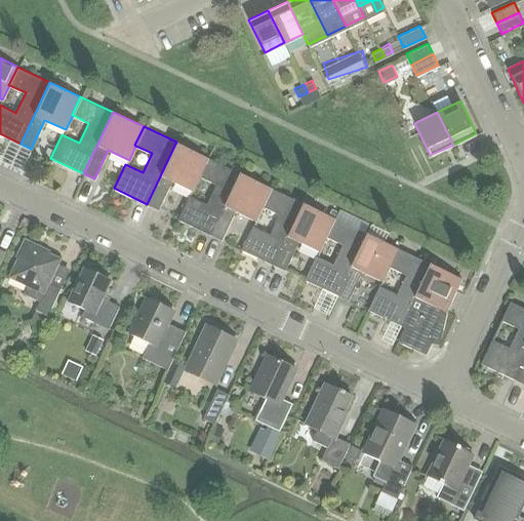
[(192,190),(199,175),(207,157),(176,142),(147,204),(158,209),(171,179),(192,190)]
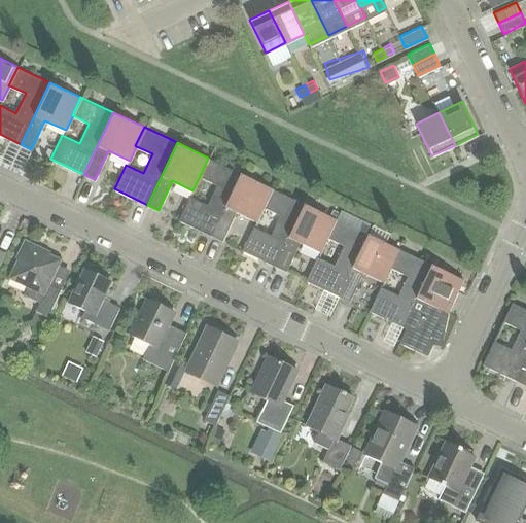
[(178,219),(211,235),(240,173),(208,158),(200,176),(216,183),(207,204),(189,196),(178,219)]
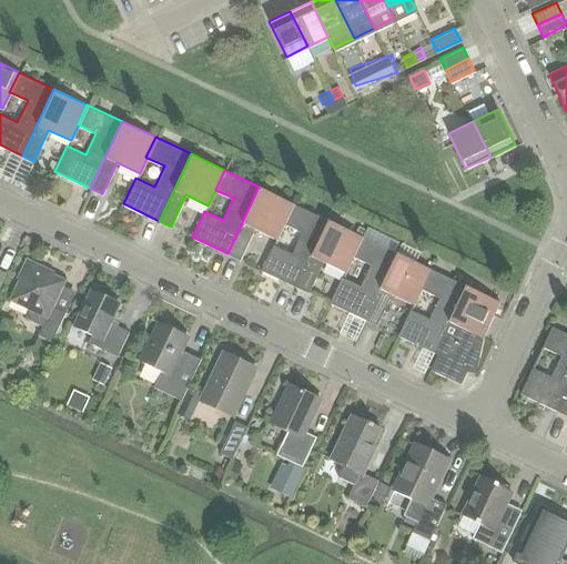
[(276,238),(284,222),(293,202),(259,187),(228,253),(239,259),(254,228),(276,238)]
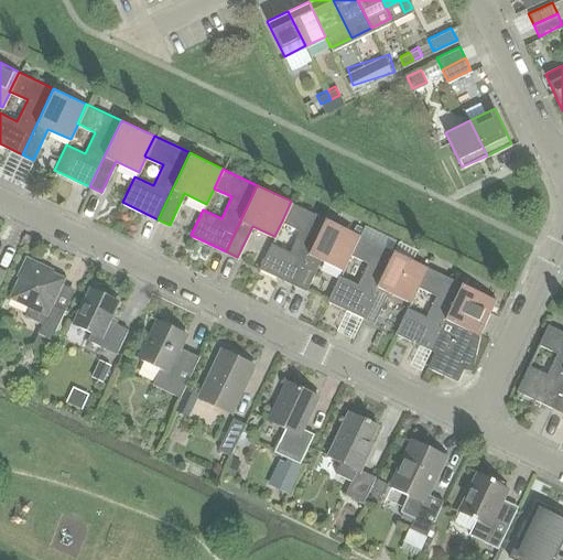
[(259,267),(294,283),(325,217),(291,201),(282,221),(300,229),(290,250),(271,241),(259,267)]
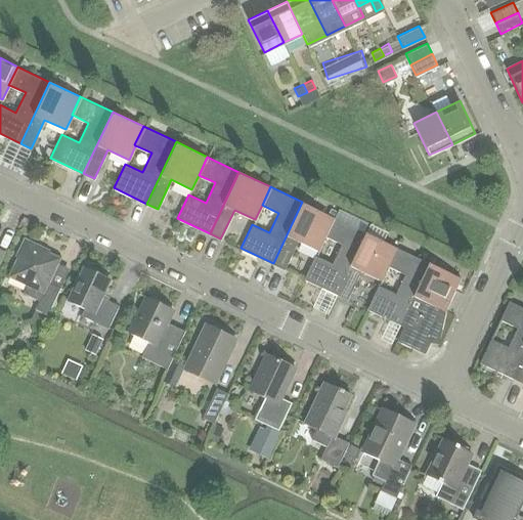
[(334,217),(302,202),(273,263),(284,268),(298,240),(318,250),(325,235),(334,217)]
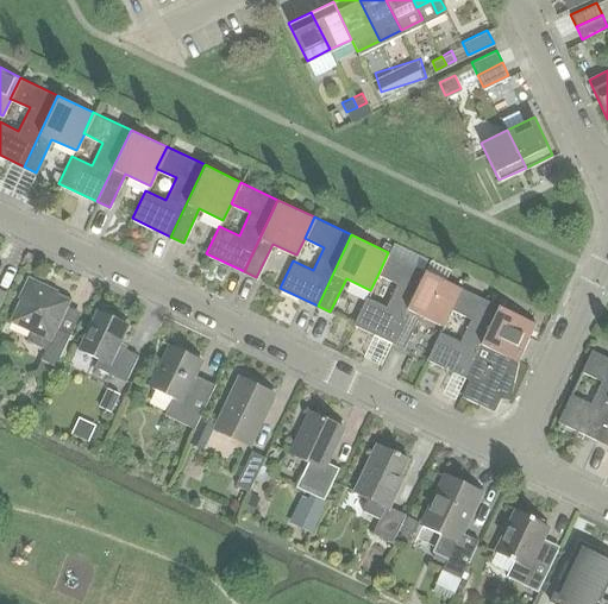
[(352,322),(390,341),(425,270),(388,252),(378,274),(397,282),(386,304),(365,295),(352,322)]
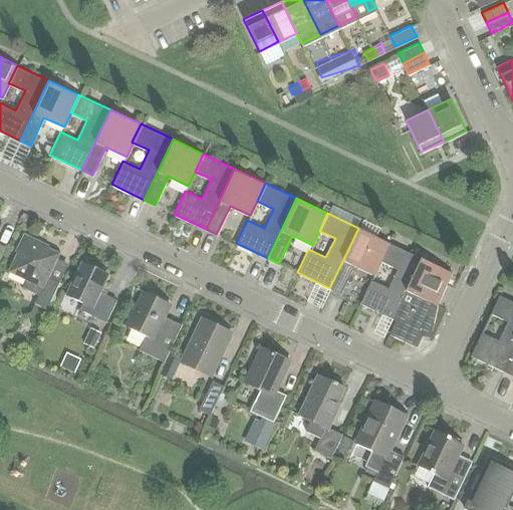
[(374,274),(380,260),(389,242),(358,228),(329,288),(340,293),(353,264),(374,274)]
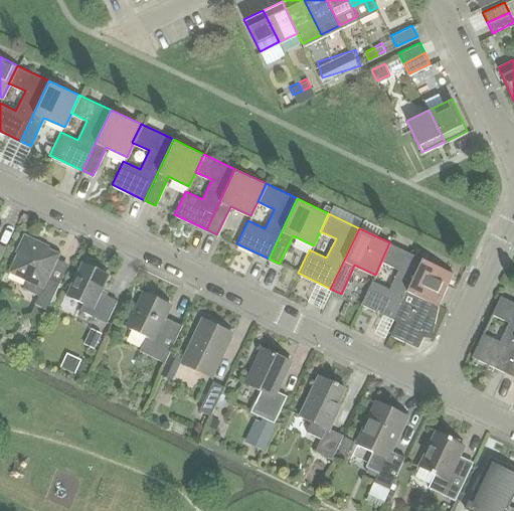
[(67,264),(55,259),(58,251),(38,242),(39,240),(23,232),(15,249),(17,250),(8,270),(26,278),(22,287),(38,294),(30,309),(43,315),(67,264)]
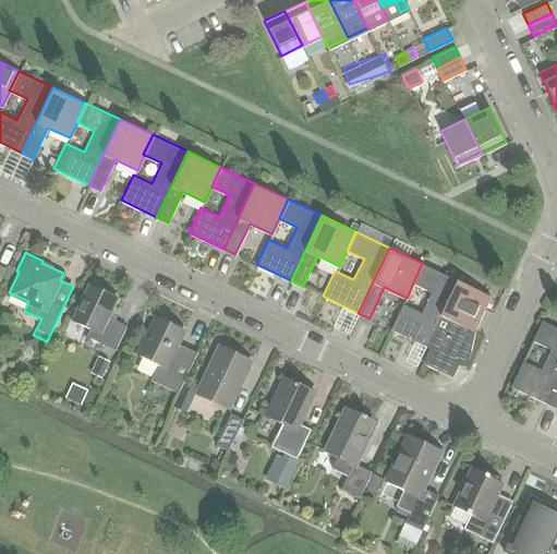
[(440,314),(457,279),(422,263),(413,282),(431,290),(421,312),(402,303),(390,328),(425,345),(440,314)]
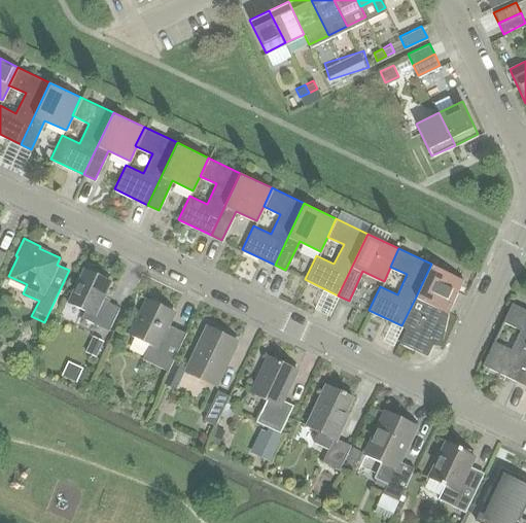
[(448,311),(463,279),(431,264),(416,297),(448,312),(448,311)]
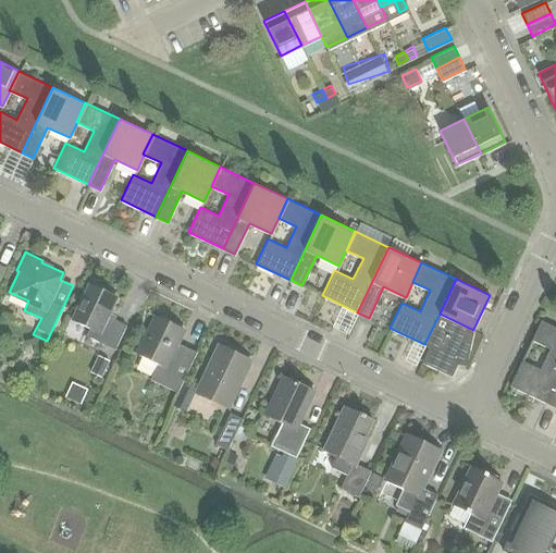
[(89,282),(73,318),(89,326),(86,334),(114,347),(125,323),(106,314),(115,295),(89,282)]
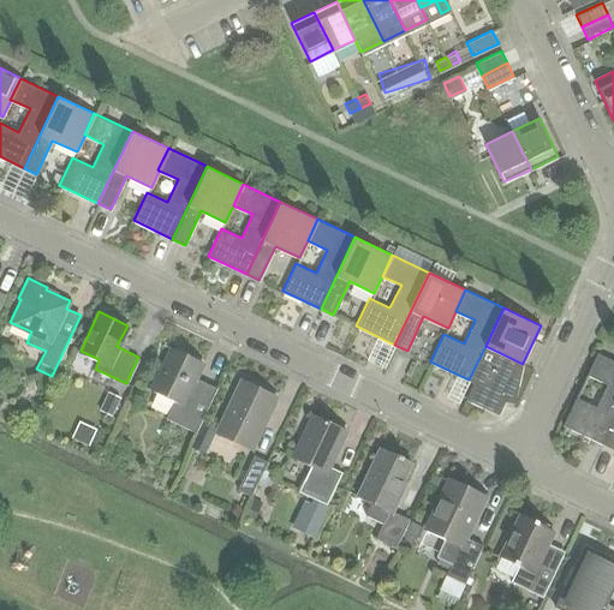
[(173,346),(153,389),(173,400),(166,417),(196,431),(216,386),(194,375),(202,360),(173,346)]
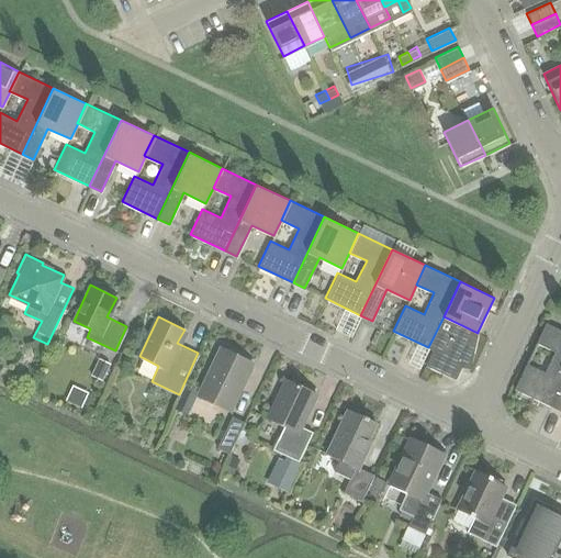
[(444,316),(428,347),(433,349),(425,364),(455,378),(463,360),(471,361),(478,333),(444,316)]
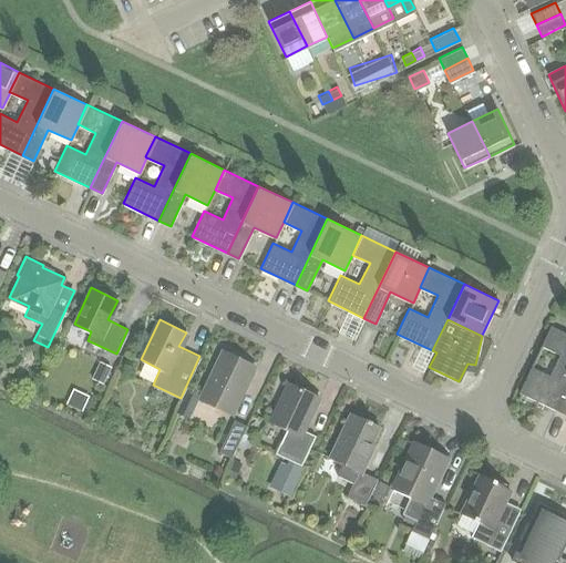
[(518,391),(554,408),(565,381),(565,331),(549,325),(518,391)]
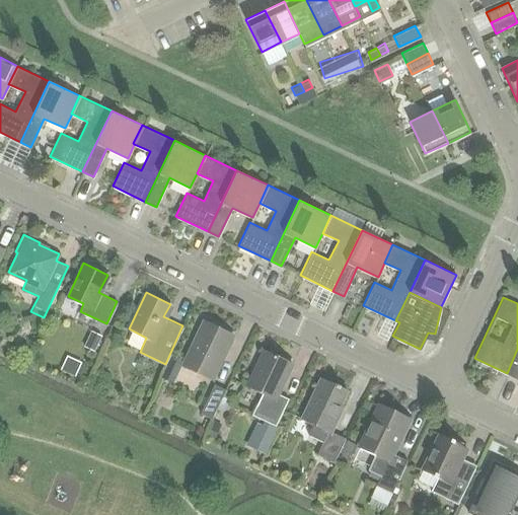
[(212,377),(233,334),(203,319),(182,363),(212,377)]
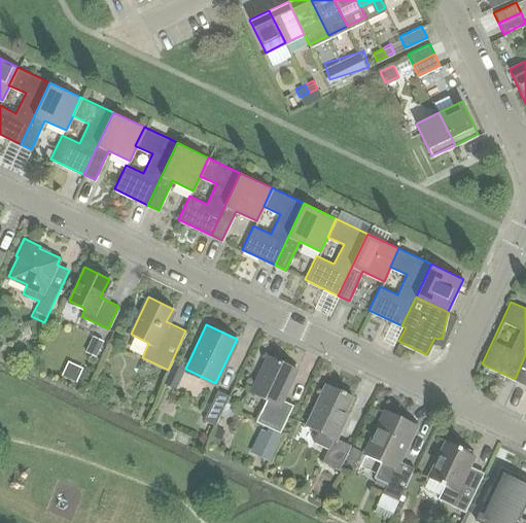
[(92,335),(84,350),(96,355),(103,340),(92,335)]
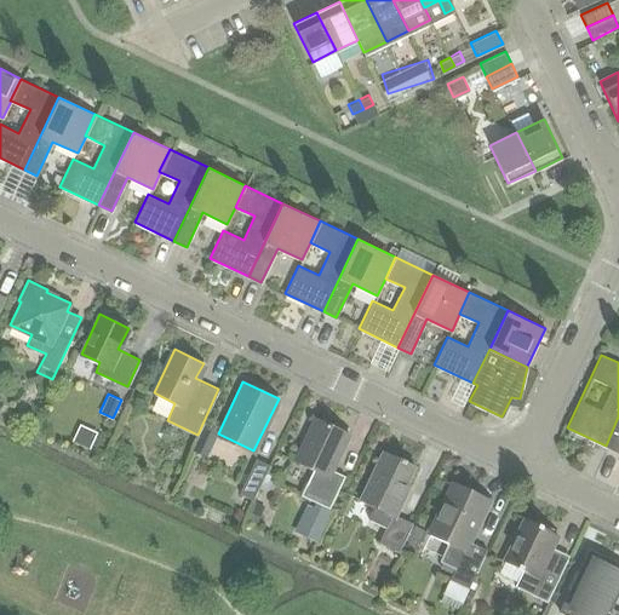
[(331,469),(348,432),(315,417),(296,459),(313,467),(301,493),(328,507),(344,475),(331,469)]
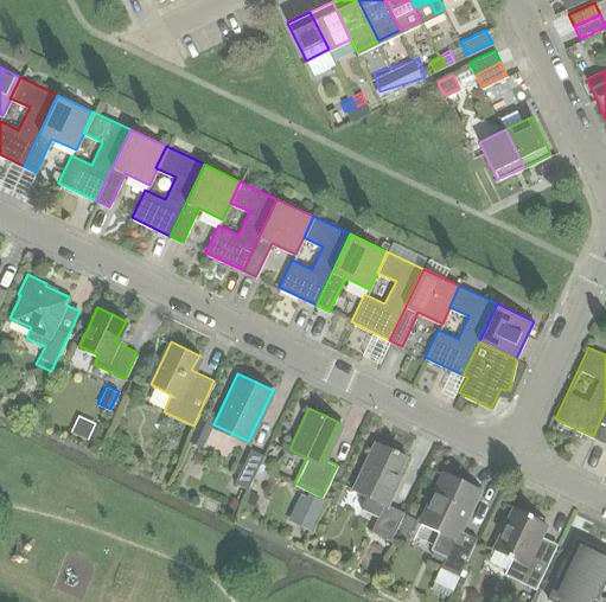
[(605,408),(593,436),(605,442),(605,440),(605,408)]
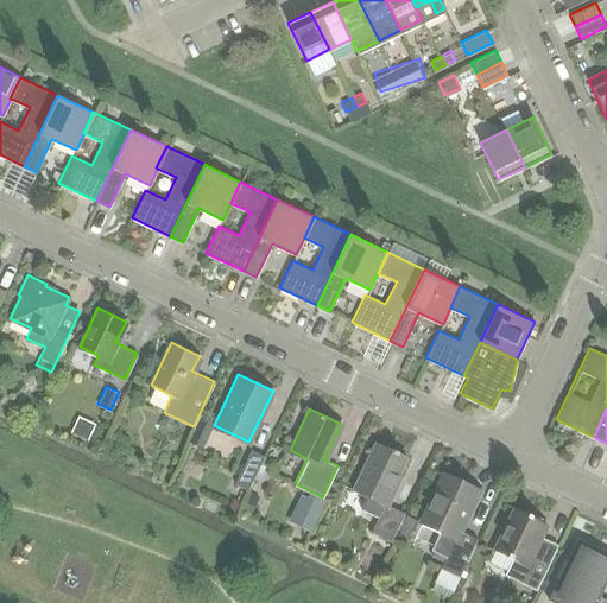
[(201,414),(195,427),(209,433),(214,421),(201,414)]
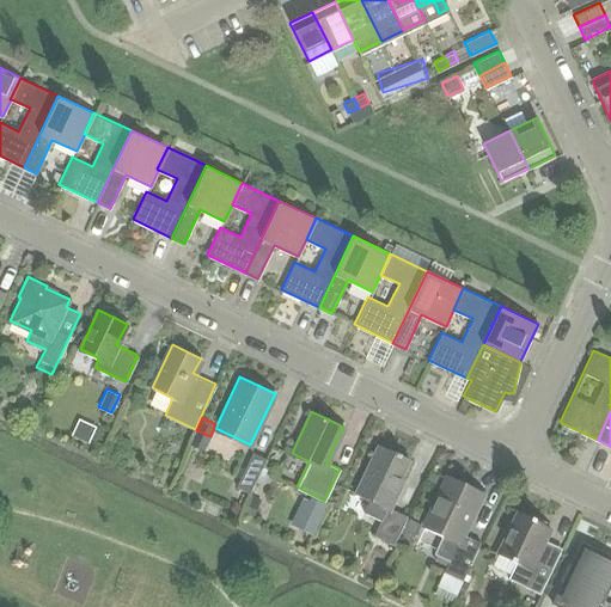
[(393,544),(407,515),(388,506),(409,459),(377,443),(354,491),(368,498),(362,510),(380,519),(373,534),(393,544)]
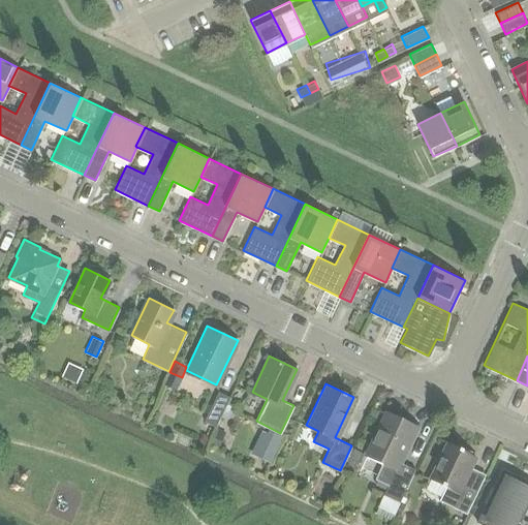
[(215,425),(229,396),(218,390),(204,420),(215,425)]
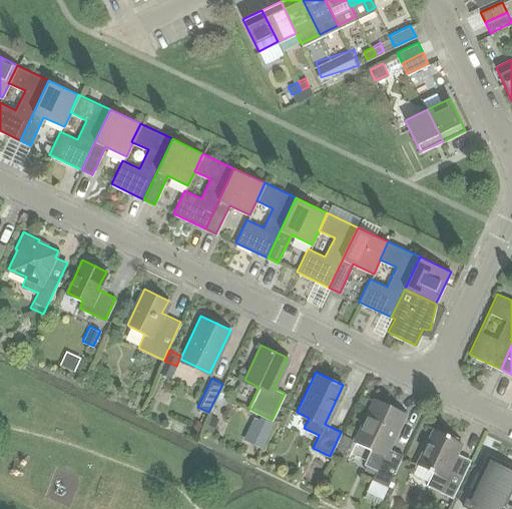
[(388,484),(391,476),(402,454),(388,447),(404,413),(375,399),(355,440),(371,447),(363,463),(375,469),(364,493),(380,501),(383,494),(390,497),(394,487),(388,484)]
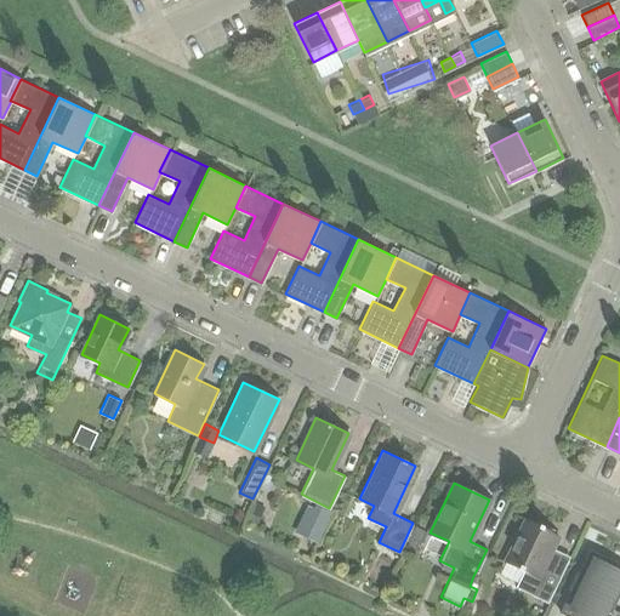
[(254,501),(246,517),(257,522),(265,506),(254,501)]
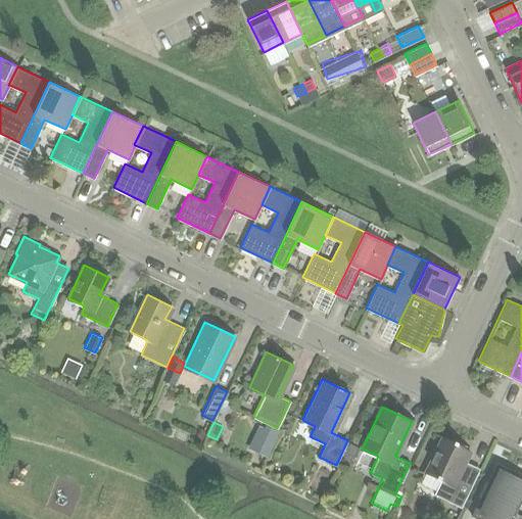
[(279,429),(265,423),(264,426),(258,424),(247,446),(267,455),(279,429)]
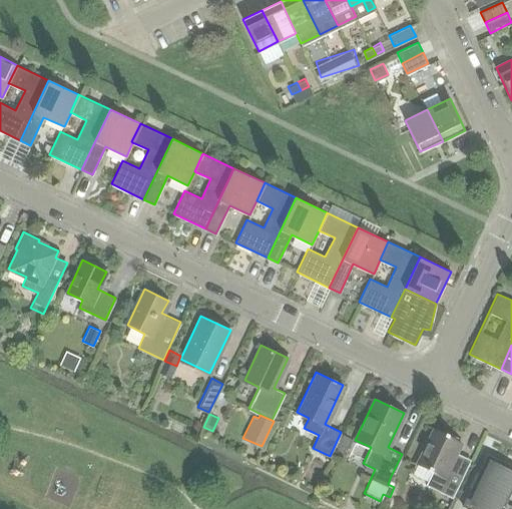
[(452,497),(468,463),(454,455),(460,442),(448,437),(449,435),(434,428),(417,464),(432,471),(425,484),(452,497)]
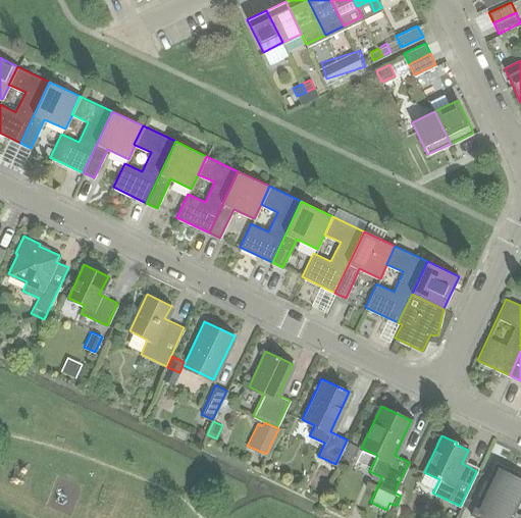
[(520,498),(520,473),(496,461),(470,514),(477,517),(520,517),(520,514),(515,511),(520,498)]
